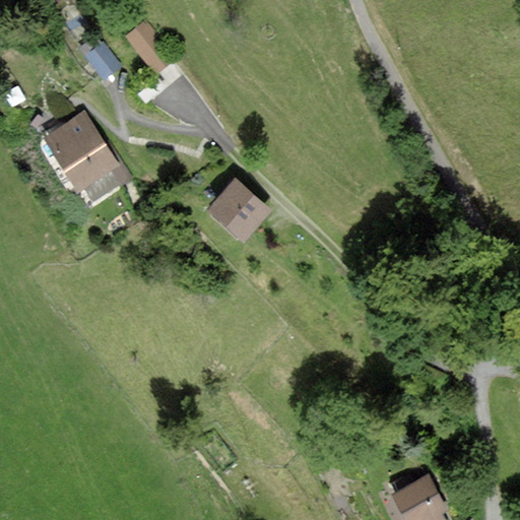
[(174,57),(145,21),(128,35),(156,70),(174,57)]
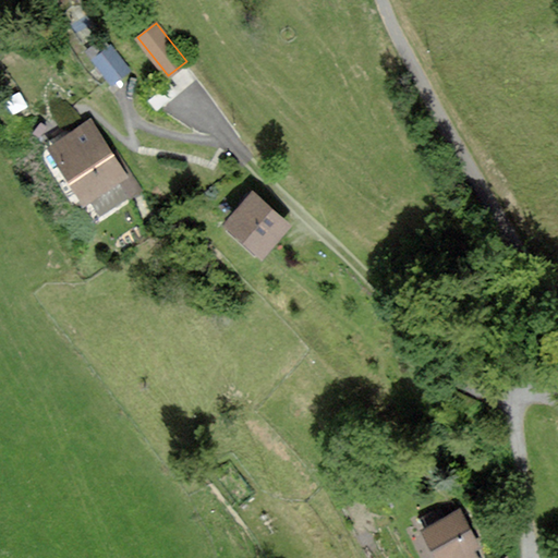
[(129,69),(111,46),(94,59),(111,83),(129,69)]
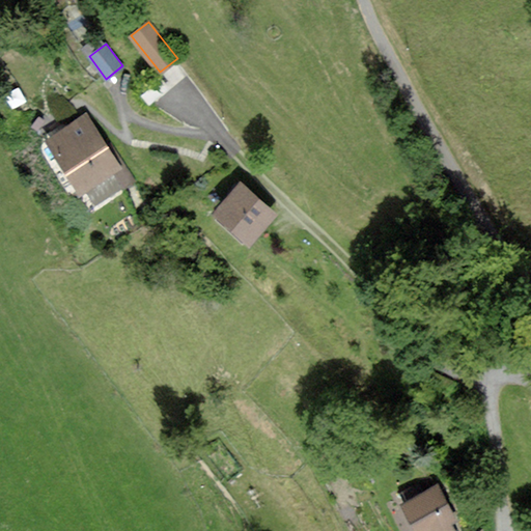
[(88,116),(50,139),(81,192),(88,187),(96,201),(133,179),(124,165),(119,168),(88,116)]
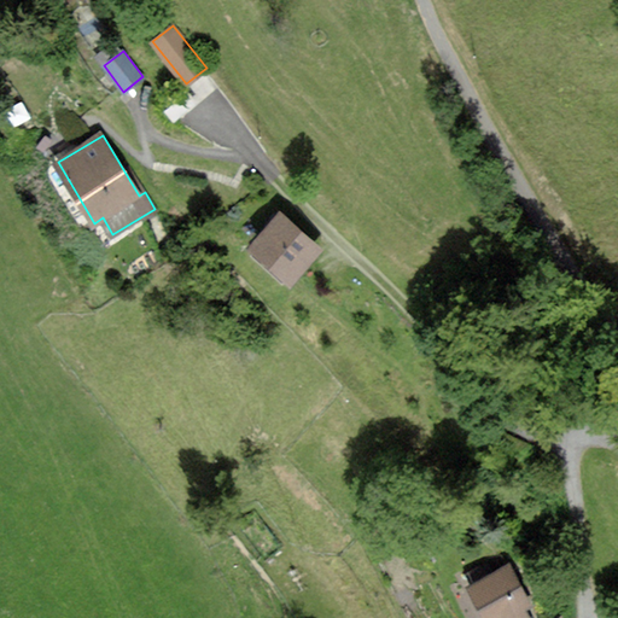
[(321,249),(280,213),(250,246),(291,283),(321,249)]
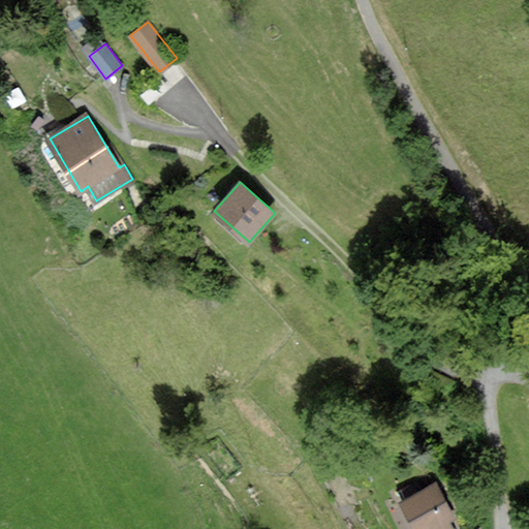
[(454,517),(435,484),(404,502),(418,528),(453,528),(447,520),(454,517)]
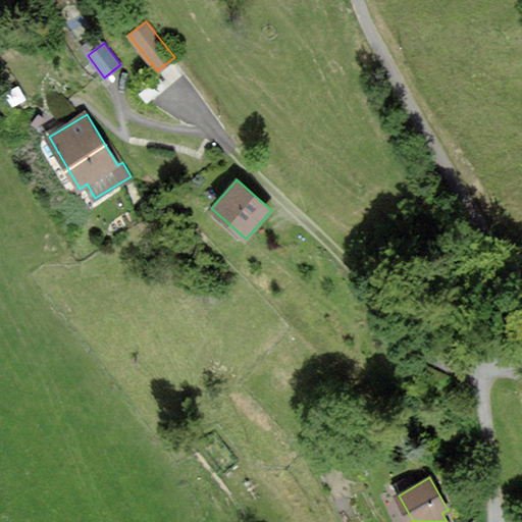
All buildings are outlined.
